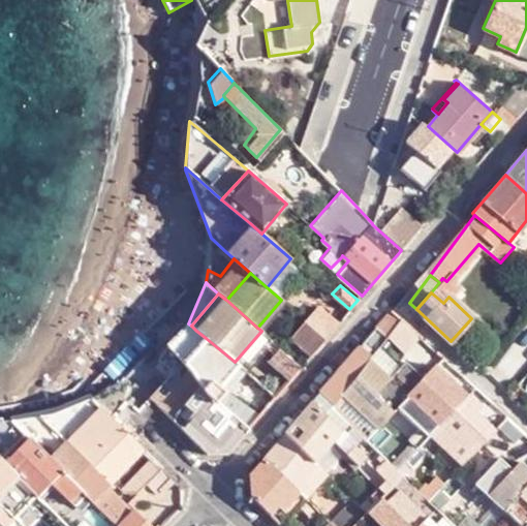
[(319,302),(305,319),(326,338),(337,323),(340,320),(319,302)]
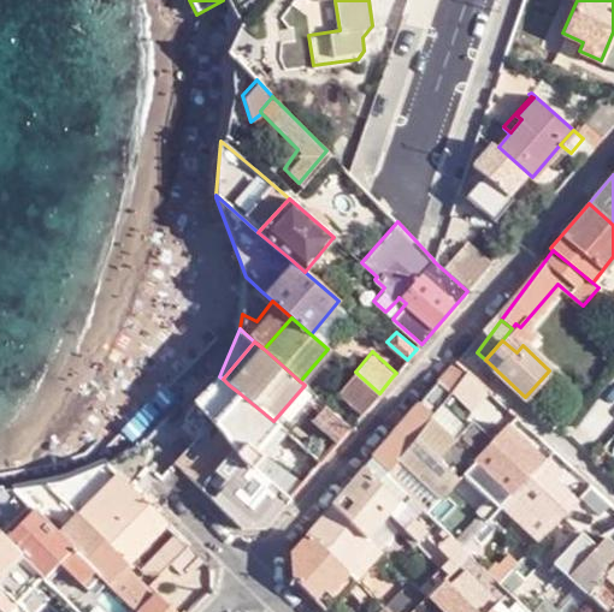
[(456,360),(405,419),(419,432),(432,414),(467,369),(456,360)]
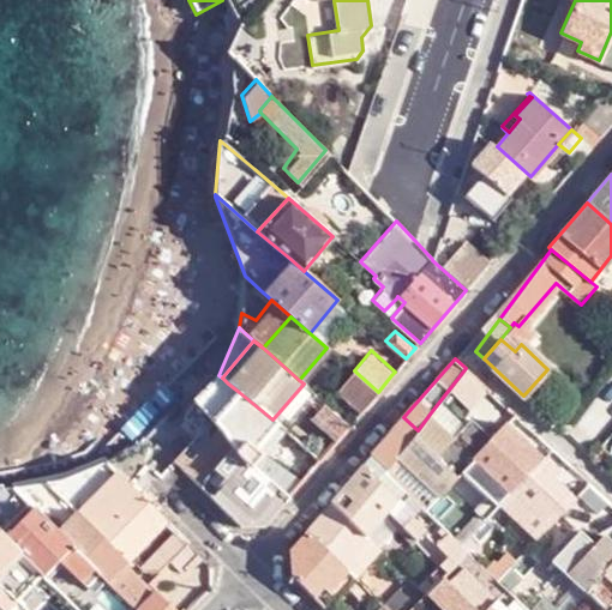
[(378,392),(354,370),(337,388),(361,410),(366,405),(378,392)]
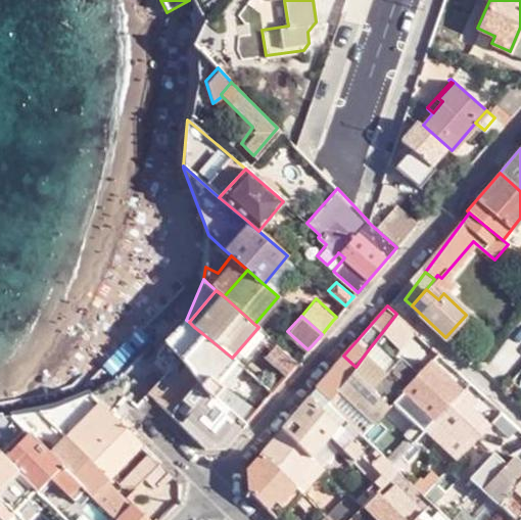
[(186,320),(163,342),(173,349),(177,352),(181,357),(203,334),(194,327),(189,322),(186,320)]
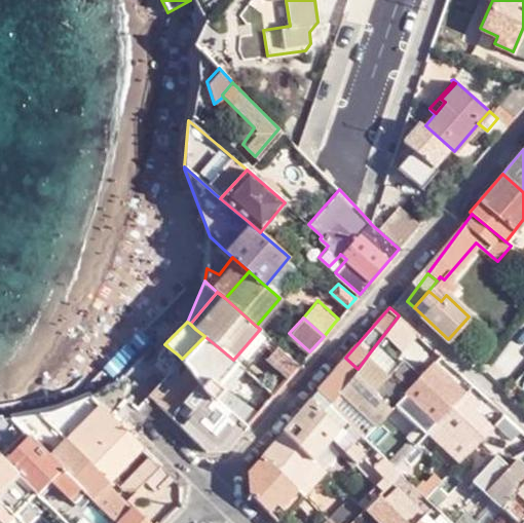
[(233,360),(237,363),(244,368),(265,344),(270,338),(260,329),(233,360)]
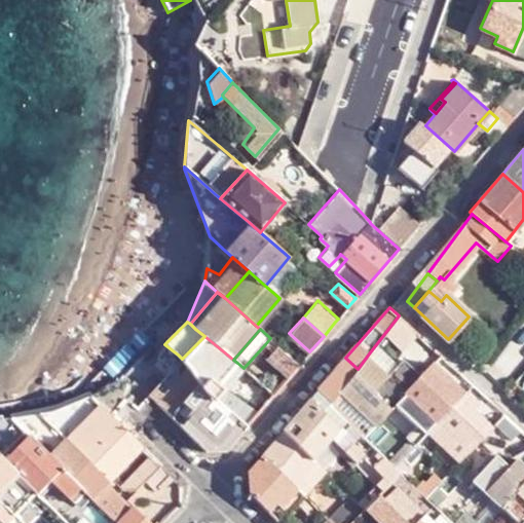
[(209,395),(247,425),(256,414),(260,409),(228,390),(224,391),(218,386),(237,363),(233,360),(204,336),(182,359),(187,365),(199,382),(207,393),(209,395)]
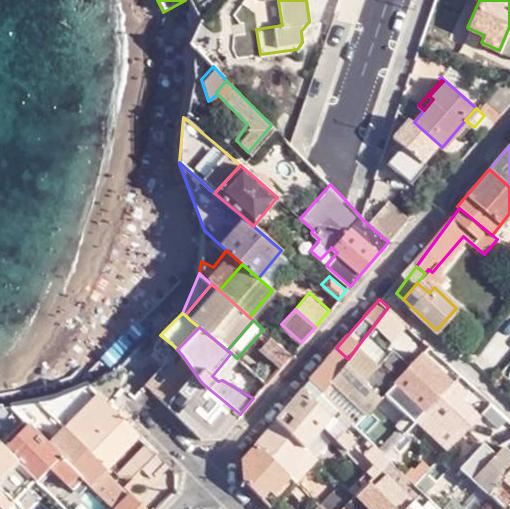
[(285,348),(263,329),(258,335),(265,341),(259,348),(281,366),(292,353),(285,348)]
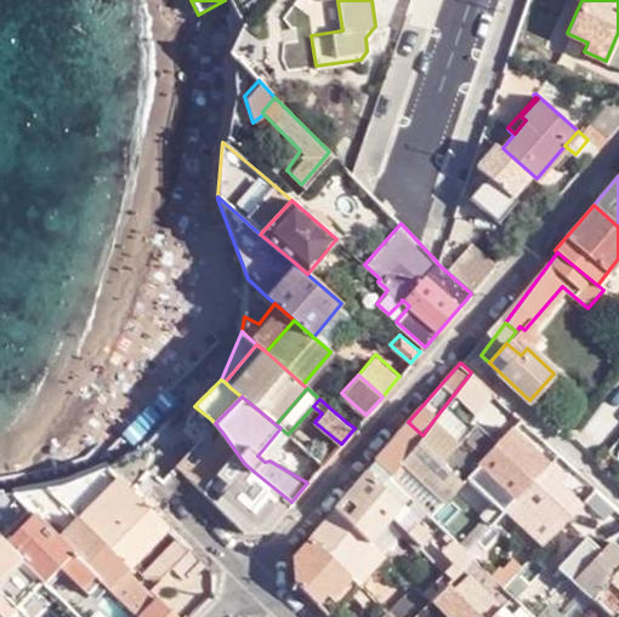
[(351,416),(346,422),(355,428),(359,423),(351,416)]
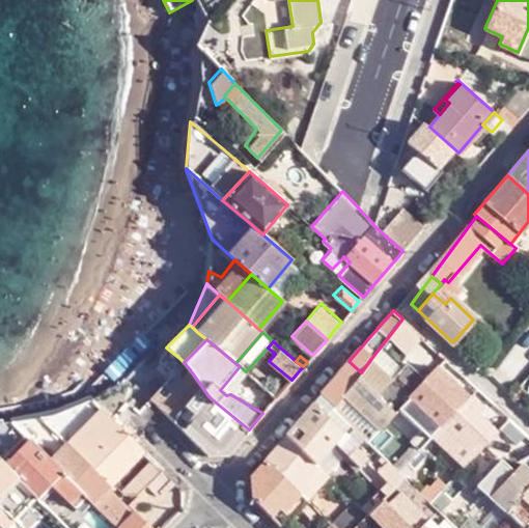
[(357,379),(343,395),(380,428),(394,412),(398,408),(426,378),(406,360),(393,376),(372,357),(361,372),(357,379)]
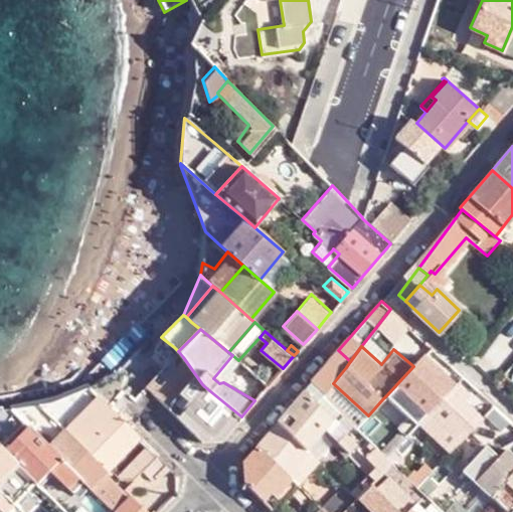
[(178,351),(174,347),(166,358),(168,361),(178,351)]
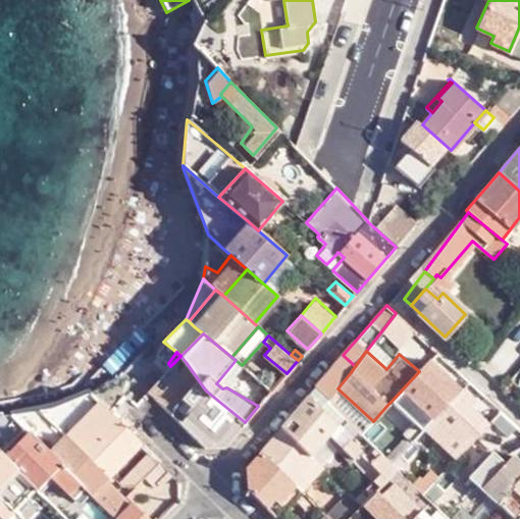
[(343,355),(315,387),(328,401),(338,388),(351,372),(355,366),(343,355)]
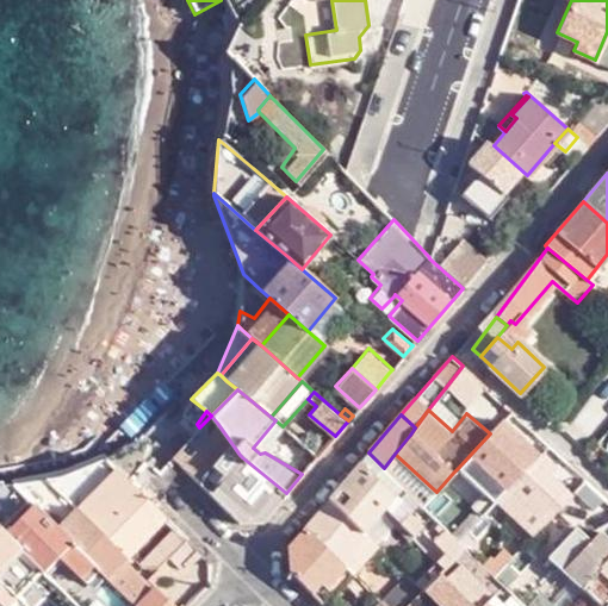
[(224,451),(231,443),(217,423),(211,416),(199,428),(224,451)]
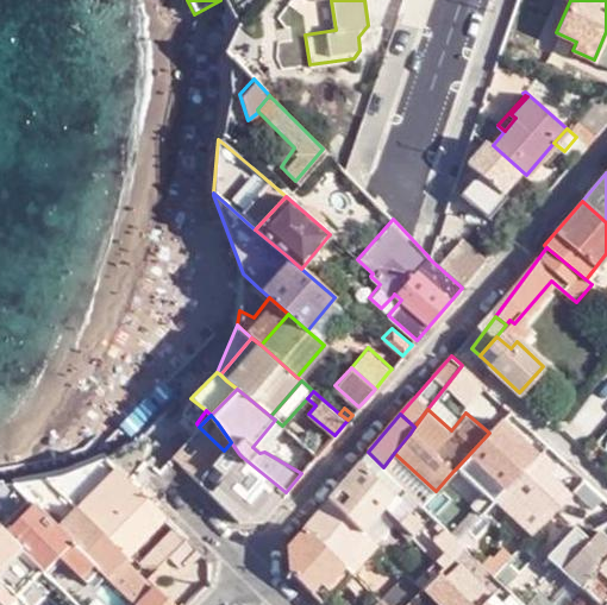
[(495,426),(489,433),(457,467),(485,491),(477,499),(480,500),(475,505),(482,512),(496,498),(506,487),(538,453),(502,418),(495,426)]
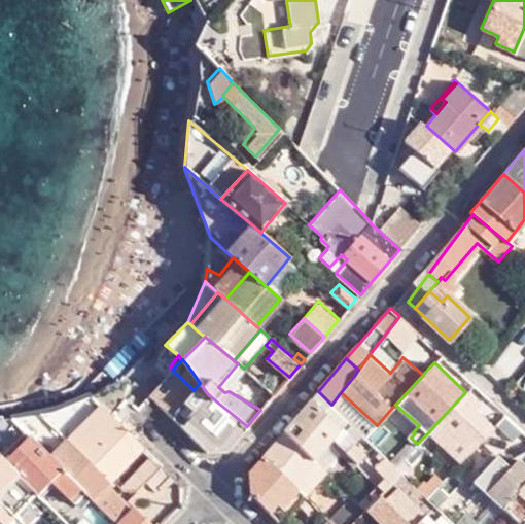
[(156,402),(172,415),(189,395),(174,381),(156,402)]
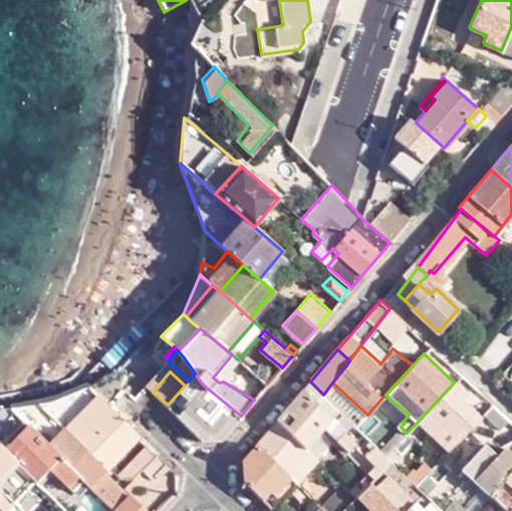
[(261,378),(268,384),(274,377),(268,372),(261,378)]
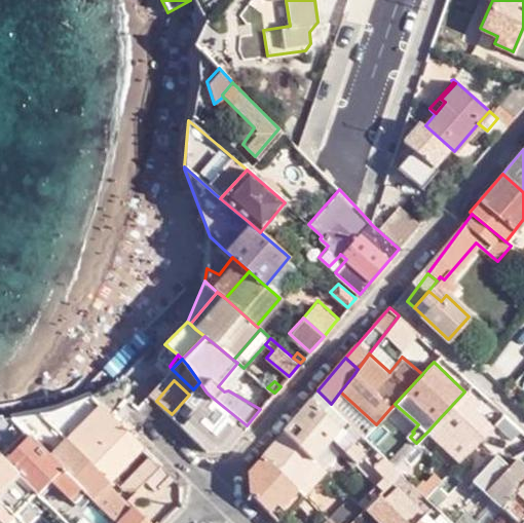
[(170,416),(181,426),(209,395),(207,393),(199,382),(193,389),(189,395),(172,414),(170,416)]
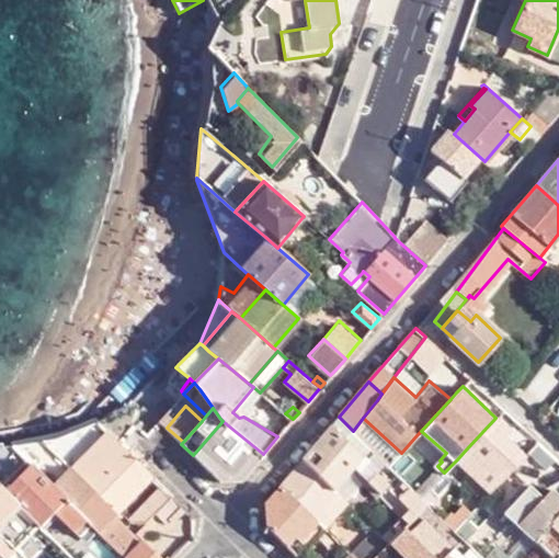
[(511,431),(495,418),(466,450),(457,459),(491,490),(500,481),(524,455),(505,437),(511,431)]
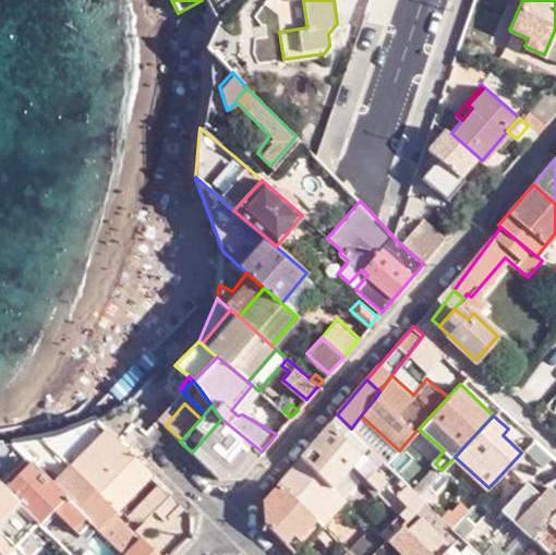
[(240,477),(262,451),(221,419),(192,453),(217,478),(240,477)]
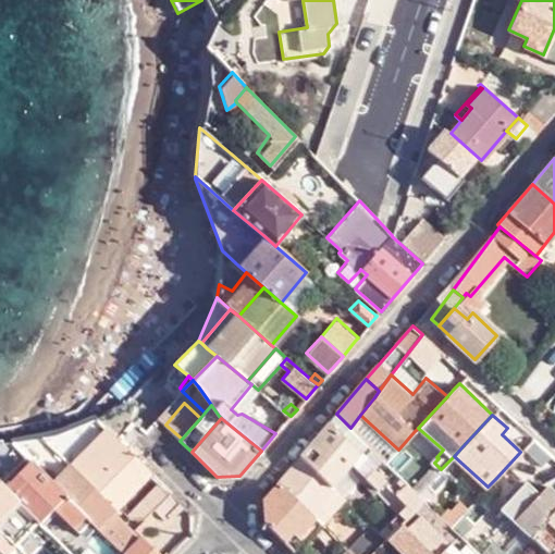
[(360,453),(329,422),(301,453),(334,485),(357,457),(360,453)]
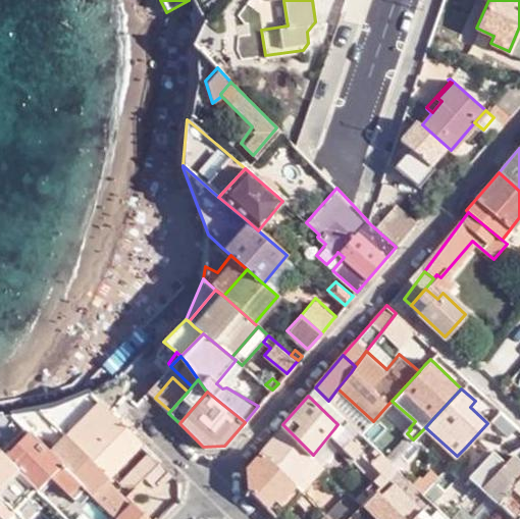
[(140,443),(99,402),(75,425),(66,435),(75,444),(109,474),(121,462),(140,443)]
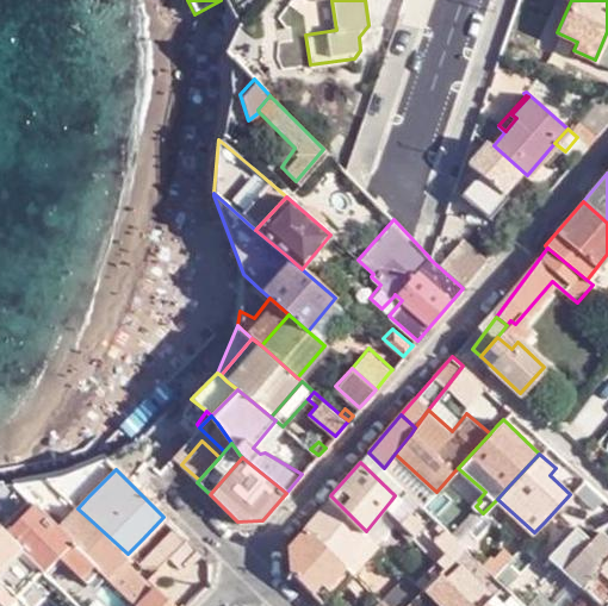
[(0,530),(19,548),(41,568),(43,572),(59,555),(75,572),(85,580),(98,567),(90,560),(68,538),(51,524),(26,499),(8,482),(0,483),(0,530)]
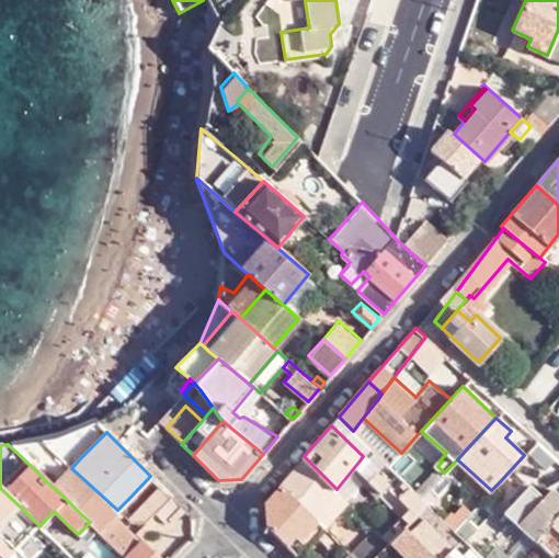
[(337,489),(304,456),(281,485),(312,516),(337,489)]
